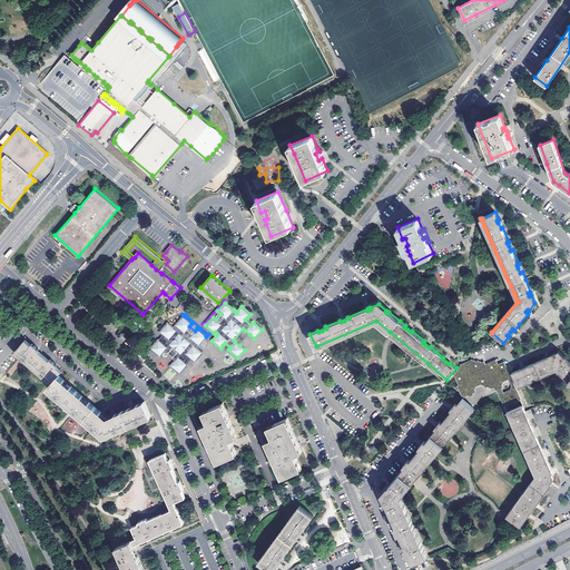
[(159,355),(163,351),(167,346),(169,344),(180,354),(174,361),(170,365),(172,365),(179,372),(186,364),(187,363),(184,361),(188,355),(192,359),(194,361),(202,352),(196,346),(197,344),(198,344),(206,336),(198,328),(197,327),(195,331),(189,326),(192,323),(183,315),(176,324),(177,325),(175,327),(174,327),(168,322),(160,331),(164,333),(166,335),(161,341),(158,338),(158,340),(151,347),(159,355)]
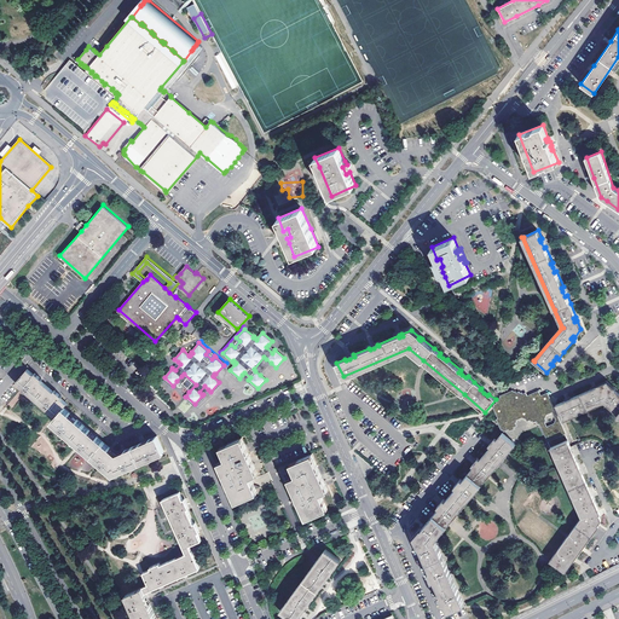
[(409,348),(343,376),(343,379),(409,351),(484,414),(485,412),(464,394),(423,360),(409,348)]
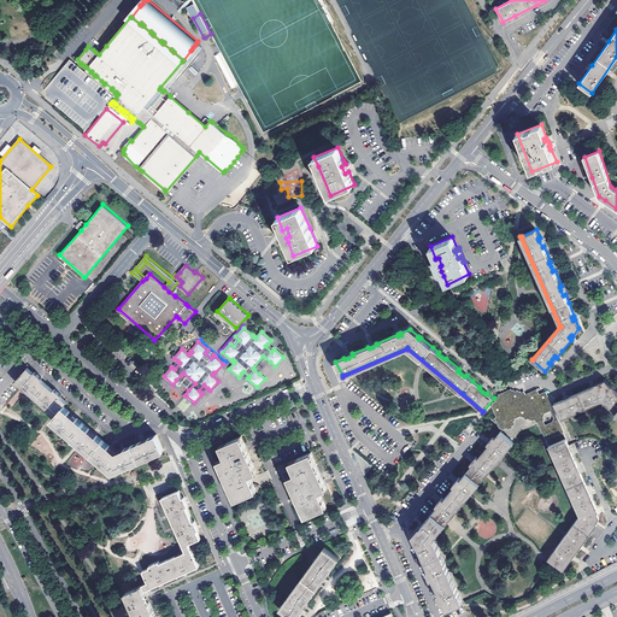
[(254,370),(259,374),(270,362),(265,358),(263,356),(253,368),(254,370)]
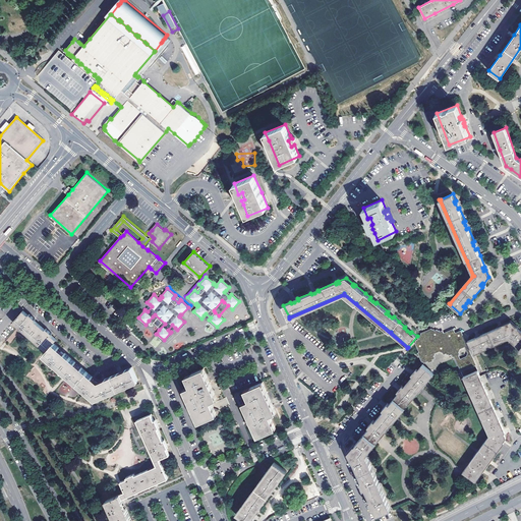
[(47,351),(54,343),(57,340),(49,332),(32,316),(24,309),(13,322),(47,351)]
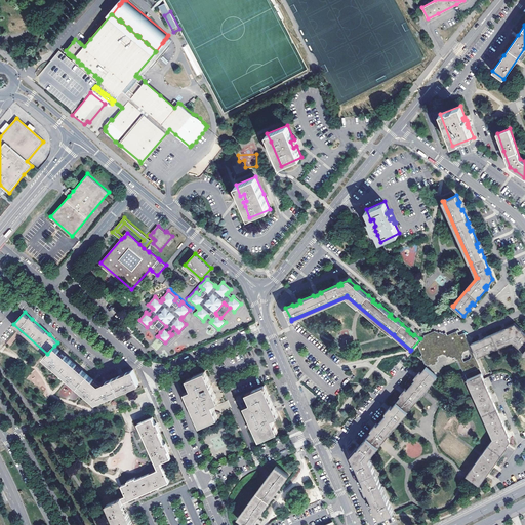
[(154,319),(150,323),(160,332),(166,326),(156,317),(154,319)]
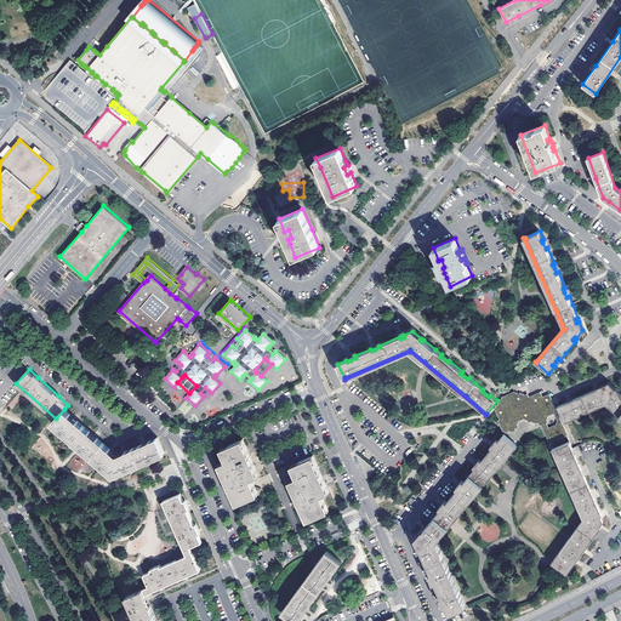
[(556,409),(562,425),(605,408),(617,419),(619,422),(620,423),(620,396),(608,386),(559,404),(556,409)]
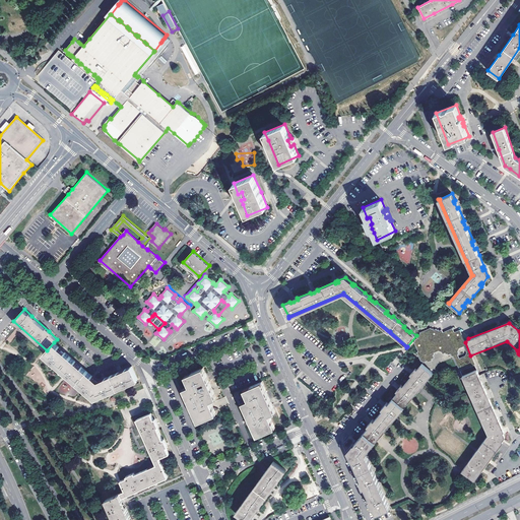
[(418,349),(419,349),(420,352),(420,353),(420,354),(421,358),(421,359),(423,360),(424,360),(425,360),(430,358),(431,358),(431,356),(431,355),(430,353),(434,351),(434,350),(438,348),(439,348),(440,348),(441,348),(442,348),(442,347),(442,346),(446,345),(446,346),(447,347),(448,347),(449,347),(450,346),(451,345),(454,346),(456,350),(464,346),(462,342),(461,338),(462,337),(462,336),(460,332),(459,332),(458,332),(455,333),(455,334),(455,335),(454,335),(452,331),(451,331),(450,331),(446,333),(445,334),(444,334),(444,335),(444,336),(444,337),(441,339),(439,335),(438,334),(432,336),(430,333),(429,332),(425,333),(424,334),(424,335),(425,335),(425,336),(424,336),(423,336),(421,337),(420,337),(420,338),(420,339),(421,340),(420,341),(419,340),(417,340),(416,341),(416,342),(415,343),(417,348),(418,349)]
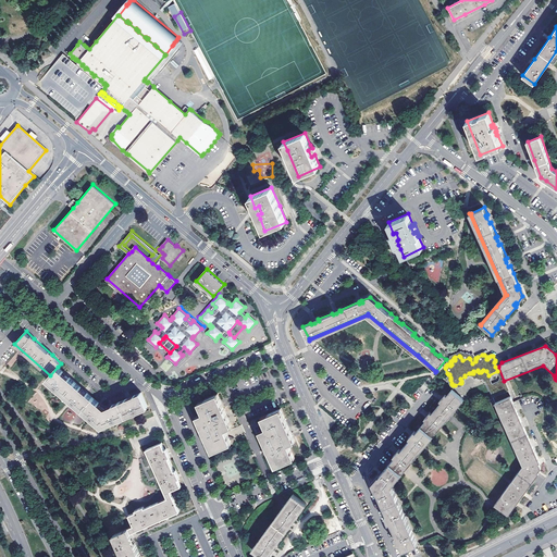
[(58,367),(50,375),(47,380),(102,429),(149,408),(143,393),(128,398),(110,407),(107,408),(106,408),(102,406),(86,391),(69,375),(58,367)]
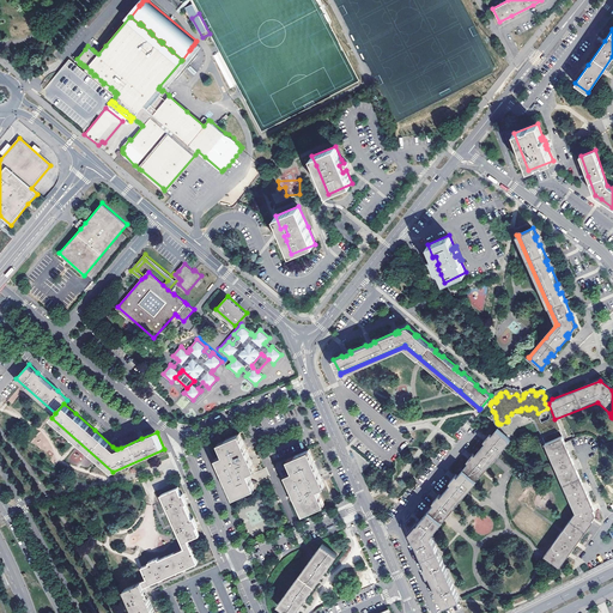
[(540,428),(547,443),(560,437),(558,432),(560,431),(557,420),(540,428)]
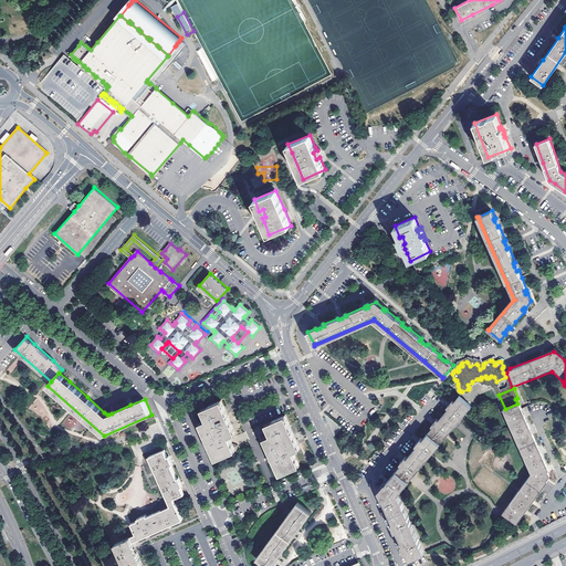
[(409,558),(423,553),(397,493),(407,481),(439,443),(471,406),(459,396),(454,402),(456,404),(452,407),(450,410),(448,409),(439,420),(440,422),(438,425),(435,428),(432,427),(427,433),(423,439),(425,440),(421,443),(418,447),(417,446),(407,457),(409,459),(407,461),(404,465),(401,464),(395,472),(388,480),(390,482),(389,483),(388,484),(387,483),(380,491),(385,499),(386,499),(387,500),(387,501),(385,503),(388,510),(394,522),(395,521),(397,524),(399,528),(397,530),(404,544),(405,543),(406,546),(408,551),(406,552),(409,558)]
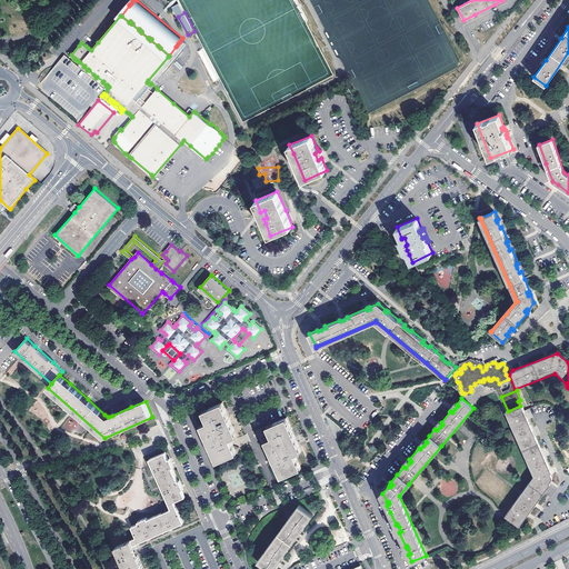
[(449,410),(450,411),(452,412),(455,409),(458,406),(457,405),(455,402),(449,410)]
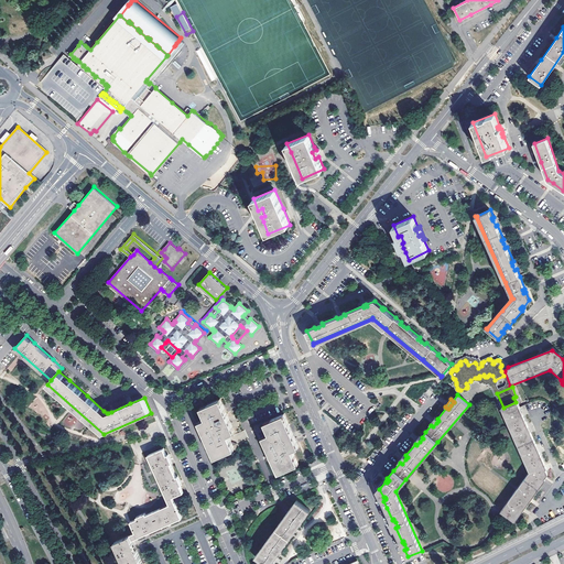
[(196,425),(209,463),(232,455),(230,451),(235,448),(228,430),(231,427),(223,401),(196,410),(202,424),(196,425)]
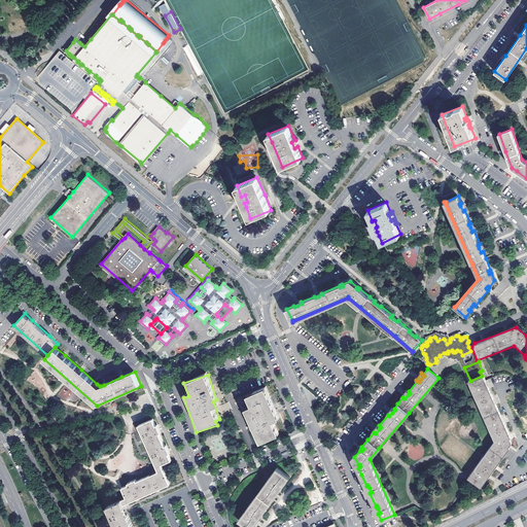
[(477,470),(469,479),(481,488),(488,479),(484,476),(493,464),(496,466),(511,448),(510,447),(506,445),(508,443),(507,440),(511,437),(512,437),(507,427),(503,429),(500,423),(504,421),(495,399),(491,401),(485,388),(489,386),(484,375),(482,376),(470,381),(476,392),(480,390),(486,403),(482,406),(491,426),(495,425),(498,431),(494,433),(497,440),(497,441),(497,442),(497,443),(486,458),(489,460),(480,472),(477,470)]
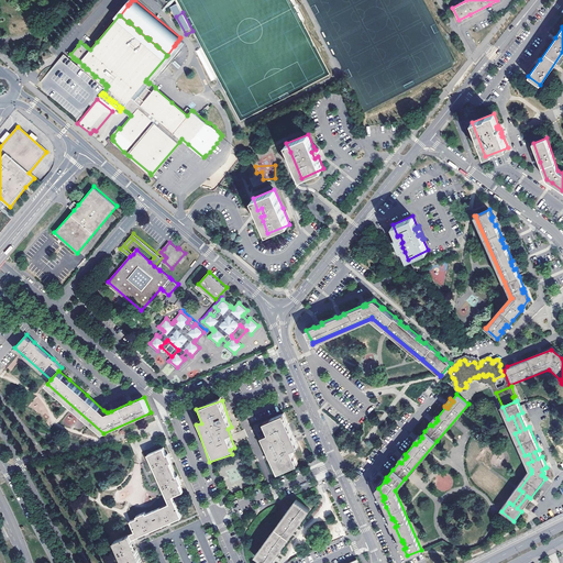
[(395,490),(421,550),(422,549),(397,490),(470,405),(468,404),(437,441),(405,478),(395,490)]
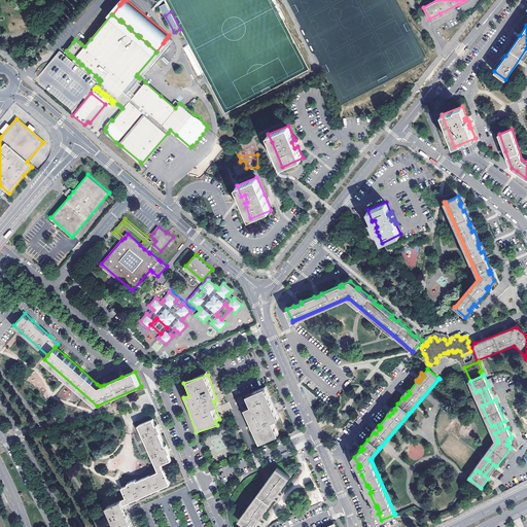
[(489,387),(489,386),(485,388),(491,401),(495,399),(494,397),(489,387)]
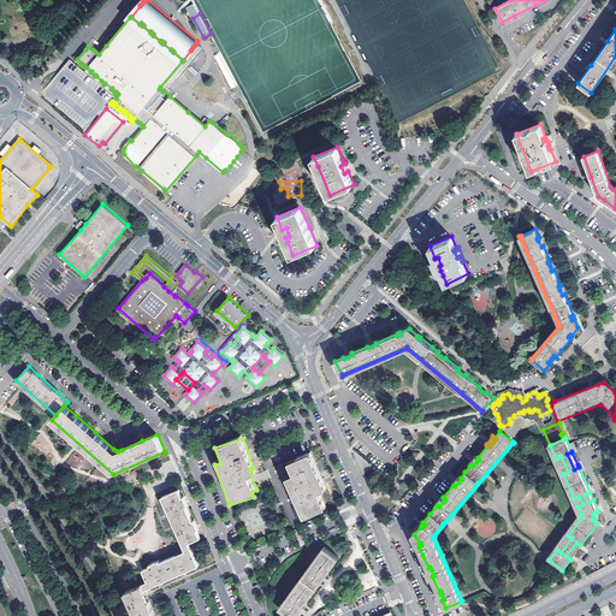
[(300,522),(323,514),(317,497),(326,493),(312,454),(284,465),(290,479),(284,481),(300,522)]
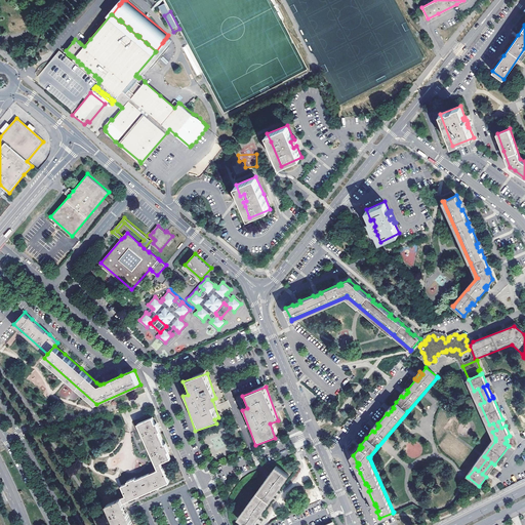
[(408,392),(407,390),(405,389),(400,395),(401,396),(403,397),(406,394),(408,392)]
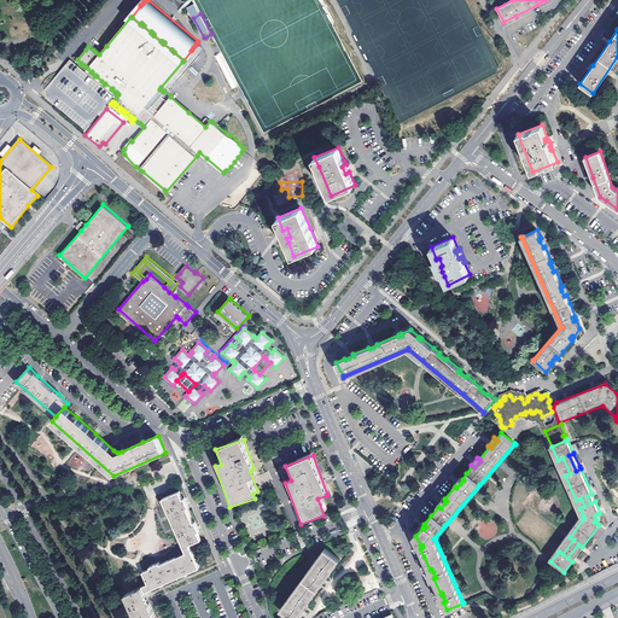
[(570,473),(563,458),(558,460),(555,460),(581,517),(549,560),(551,561),(559,552),(563,554),(573,540),(570,537),(583,519),(583,518),(583,517),(583,516),(579,508),(584,506),(581,499),(576,500),(565,476),(570,473)]
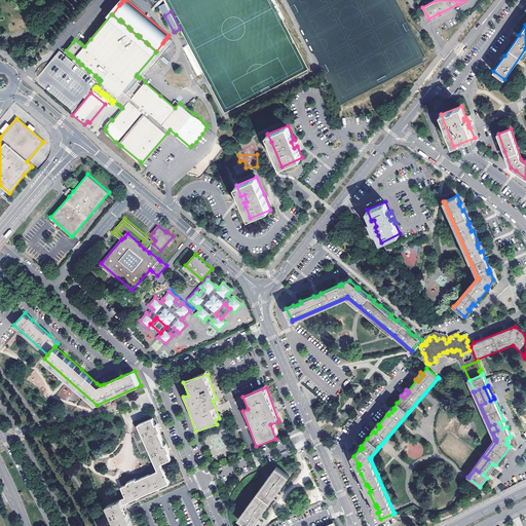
[(386,413),(387,414),(388,415),(391,412),(395,409),(393,408),(391,407),(386,413)]
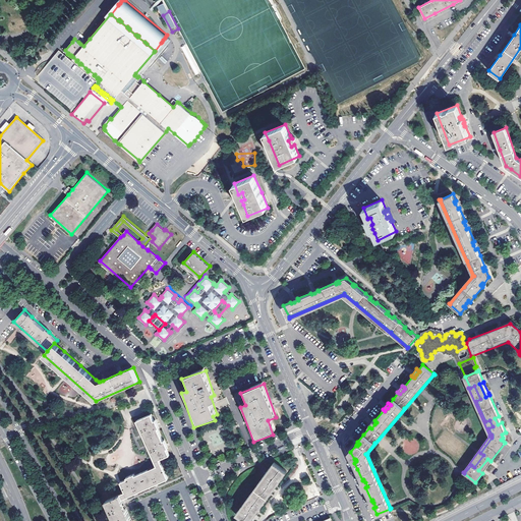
[(155,461),(160,459),(171,454),(167,445),(157,422),(154,413),(137,420),(149,447),(155,461)]
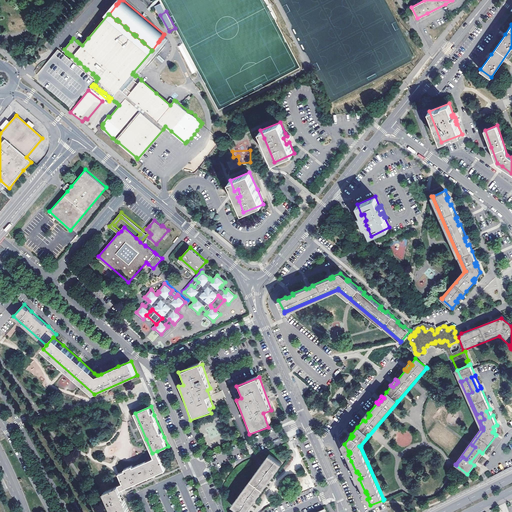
[(362,418),(363,420),(365,421),(368,417),(370,415),(368,413),(367,412),(362,418)]
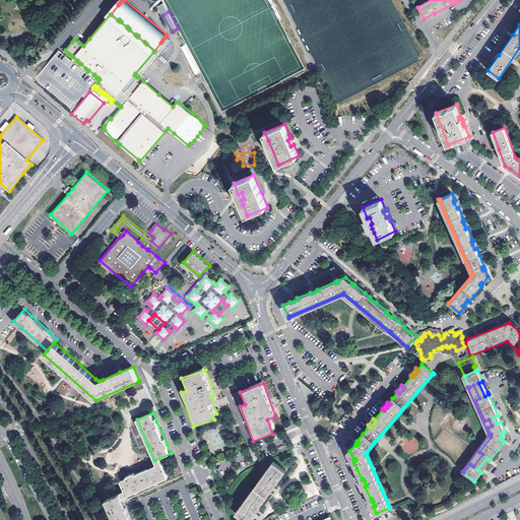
[(0,448),(4,456),(11,453),(6,444),(0,447),(0,448)]
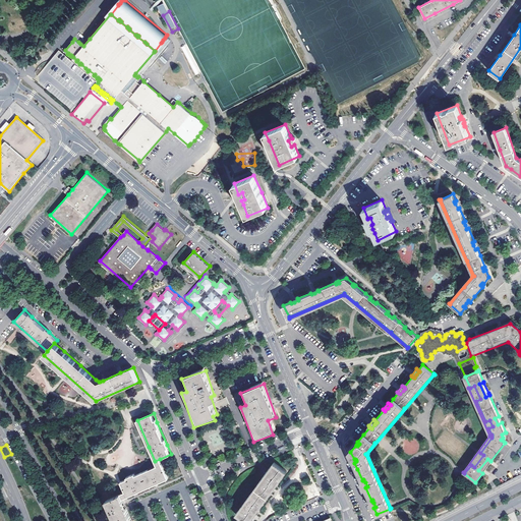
[(168,478),(160,459),(155,461),(157,466),(136,475),(135,474),(127,477),(128,479),(121,481),(126,491),(121,494),(123,499),(135,493),(146,488),(156,483),(168,478)]
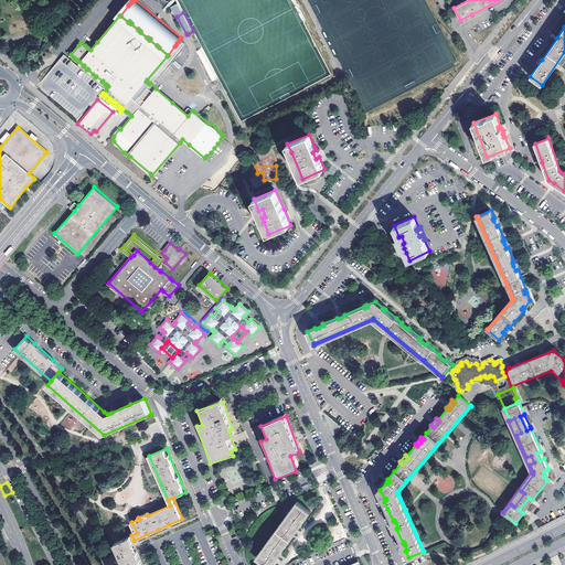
[(532,501),(532,500),(529,498),(519,510),(523,513),(524,511),(532,501)]
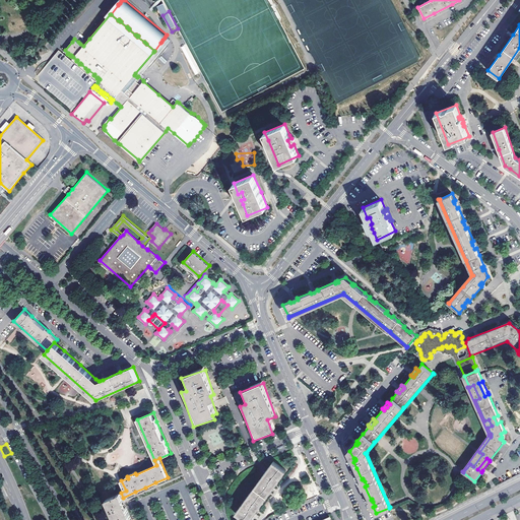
[(255,514),(272,491),(269,490),(272,485),(274,488),(286,470),(273,461),(236,514),(244,519),(250,519),(253,517),(251,515),(253,512),(255,514)]
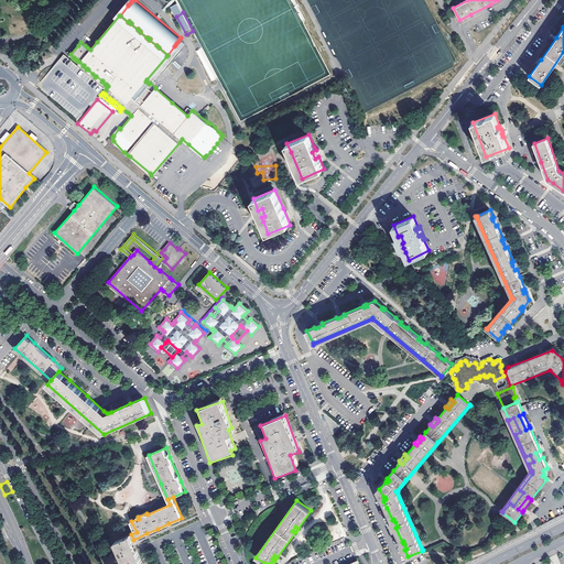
[(116,541),(126,563),(143,563),(134,542),(133,540),(131,534),(116,541)]
